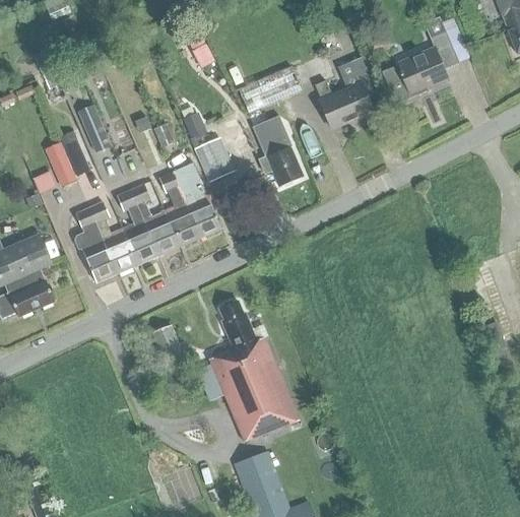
[(495,0),(501,16),(505,15),(509,27),(508,28),(516,52),(519,50),(519,0),(495,0)]
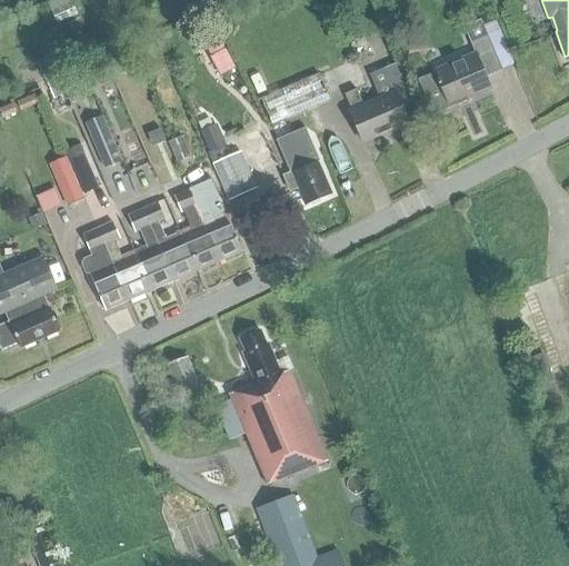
[(463,26),(475,51),(433,69),(435,72),(420,79),(419,76),(418,77),(435,113),(436,112),(435,111),(468,97),(468,98),(469,98),(468,93),(490,83),(487,75),(501,68),(479,19),(463,26)]
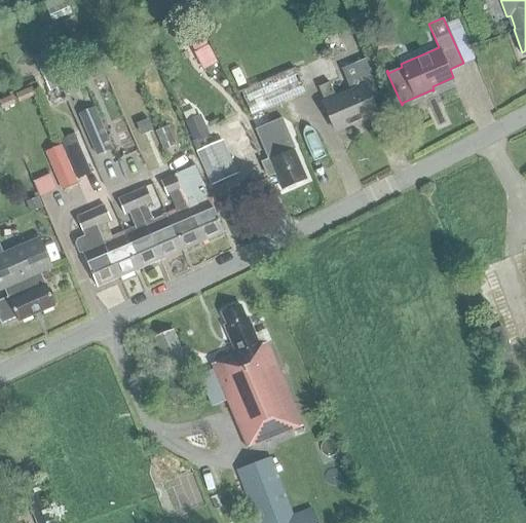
[(199,29),(186,35),(194,49),(207,42),(199,29)]
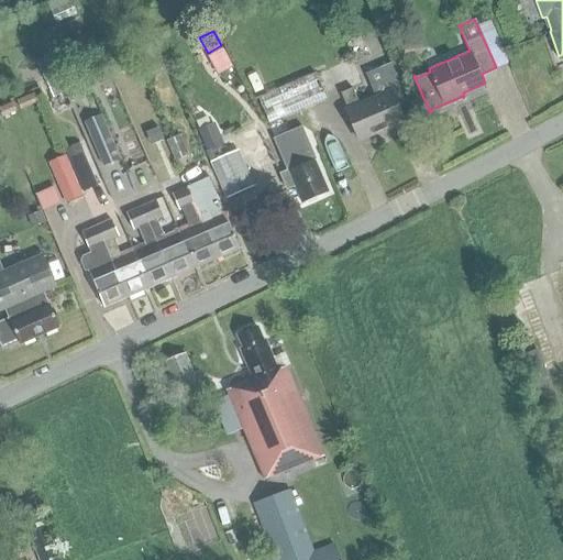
[(130,53),(107,62),(111,73),(134,65),(130,53)]
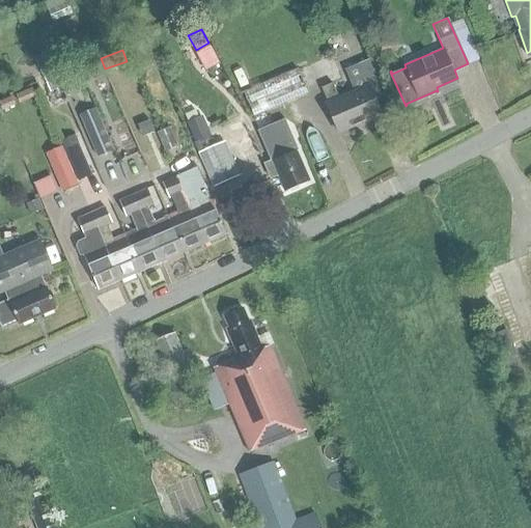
[(340,96),(333,81),(320,86),(328,102),(327,102),(338,130),(381,111),(375,98),(390,91),(374,56),(344,68),(355,91),(340,96)]
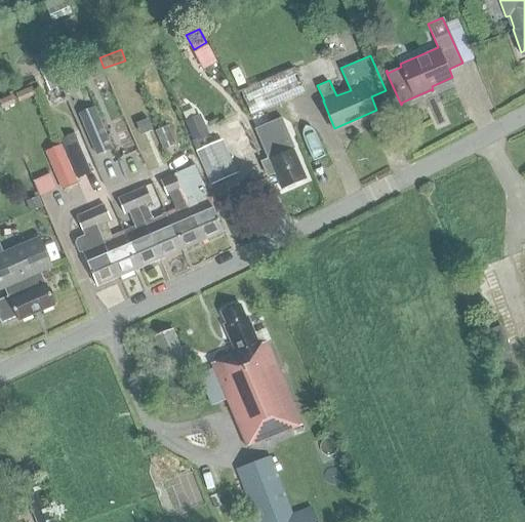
[(97,57),(86,63),(92,76),(103,71),(97,57)]
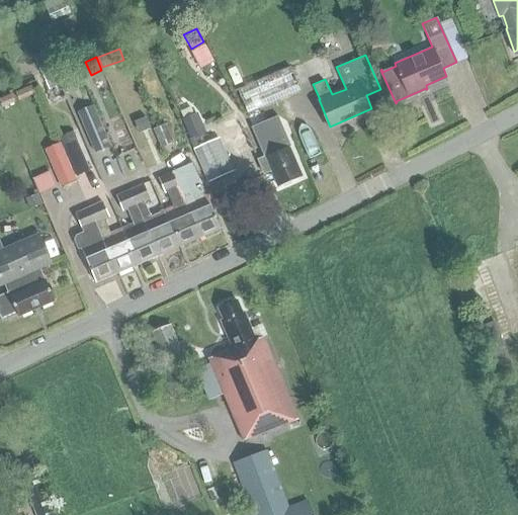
[(266,103),(299,89),(289,64),(255,78),(256,81),(238,89),(248,112),(266,103)]
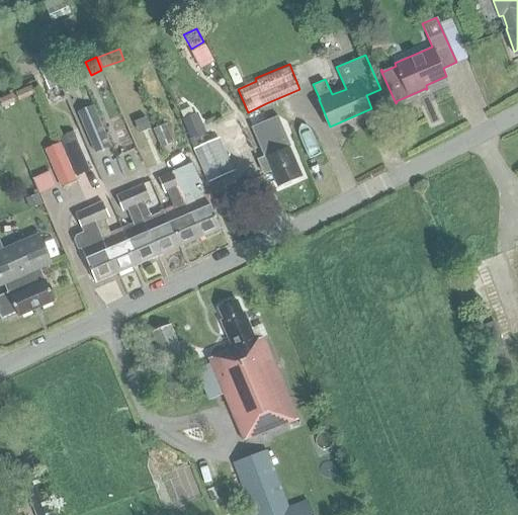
[(53,68),(41,72),(49,87),(59,82),(53,68)]
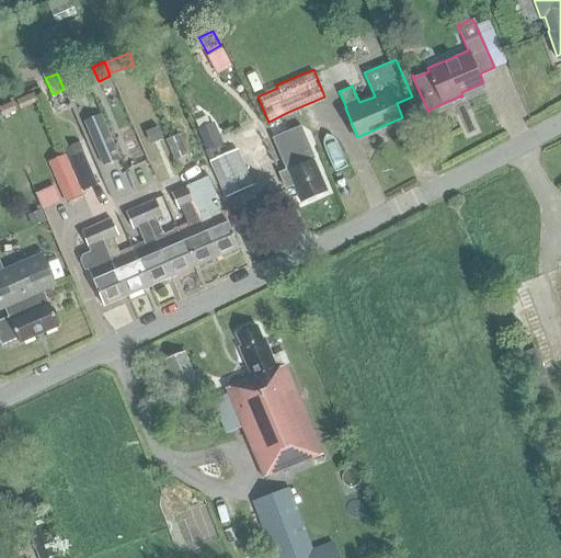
[(16,99),(21,107),(37,100),(33,91),(16,99)]
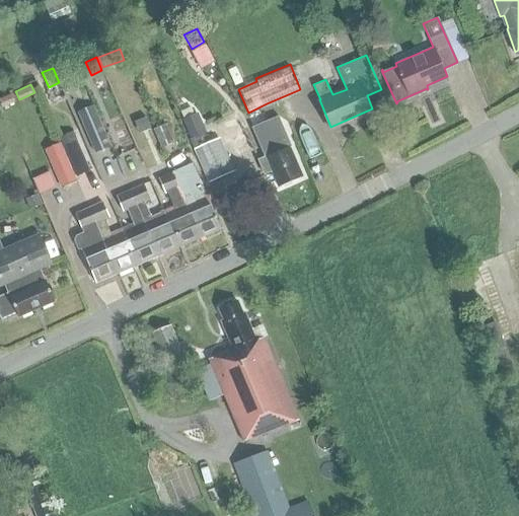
[(11,92),(0,96),(0,101),(2,106),(14,100),(11,92)]
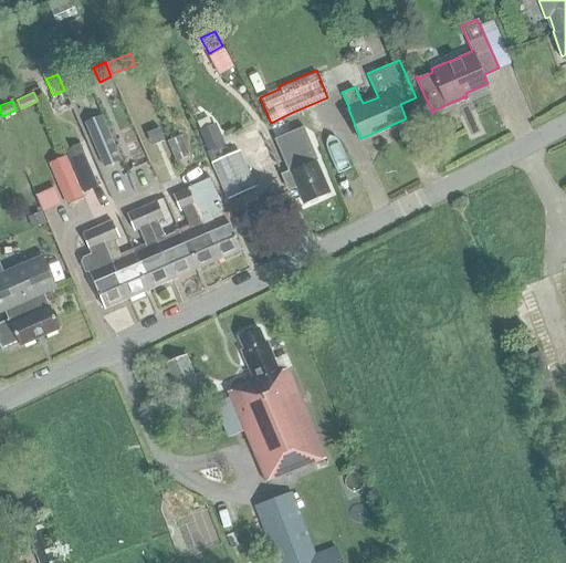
[(103,165),(121,158),(102,112),(84,121),(103,165)]
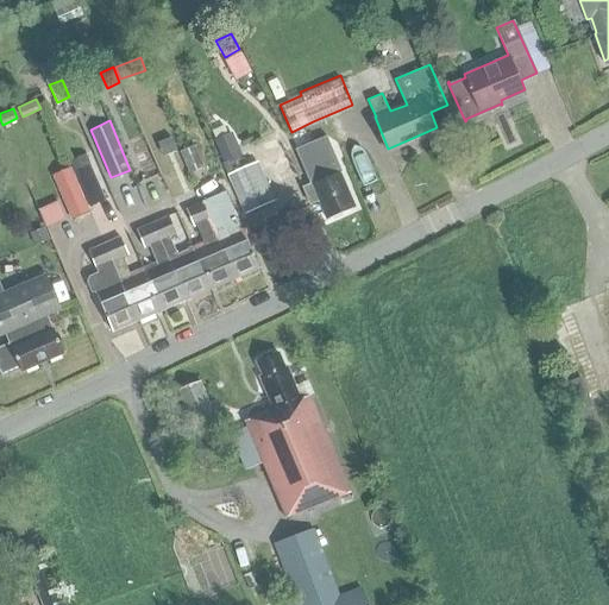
[(232,131),(212,139),(223,162),(242,153),(232,131)]
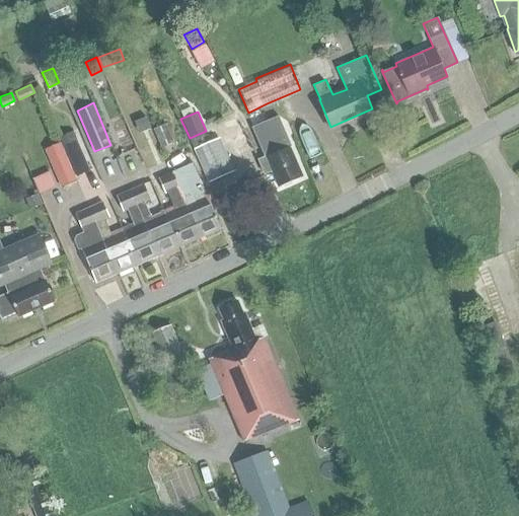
[(240,115),(223,122),(233,150),(250,144),(240,115)]
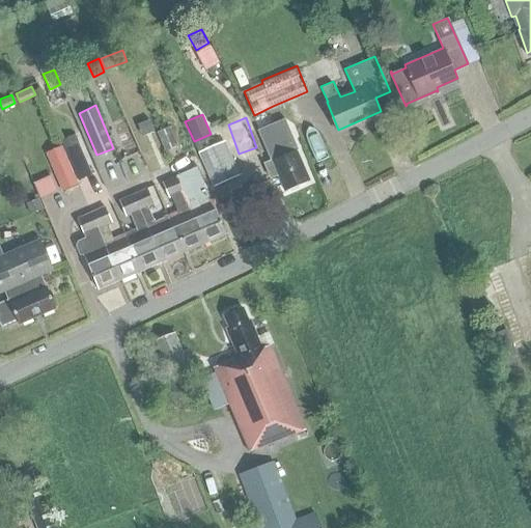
[(272,157),(285,187),(308,176),(284,121),(270,128),(281,154),(272,157)]
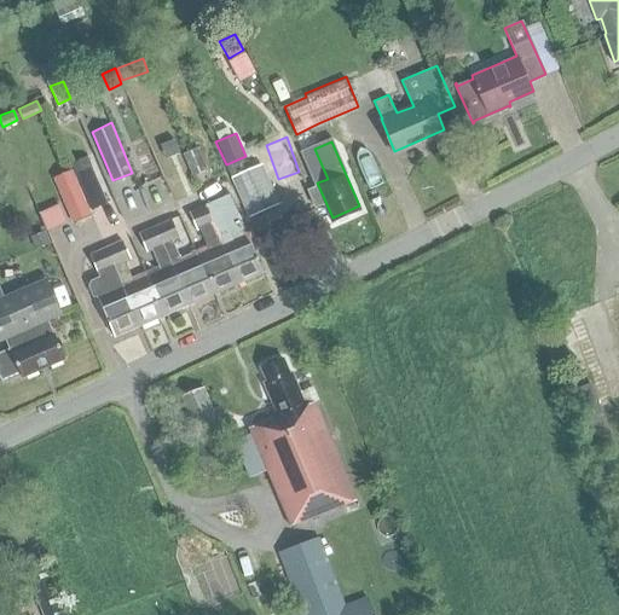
[(207,167),(198,146),(184,152),(194,173),(207,167)]
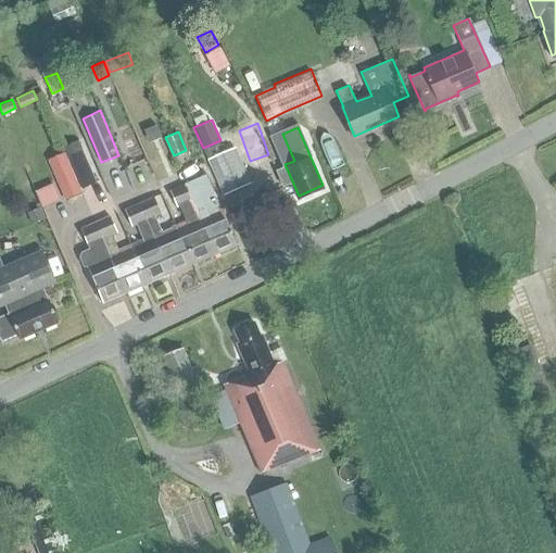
[(223,139),(220,140),(203,148),(223,195),(251,183),(235,146),(227,150),(223,139)]
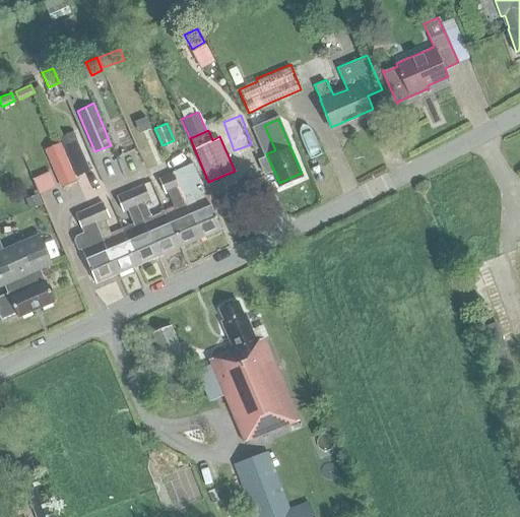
[(45,147),(61,185),(77,179),(61,141),(45,147)]
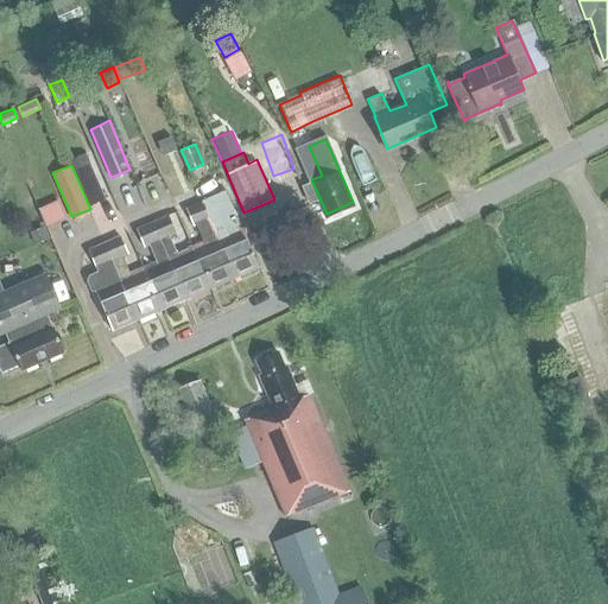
[(89,204),(106,197),(92,166),(76,175),(89,204)]
